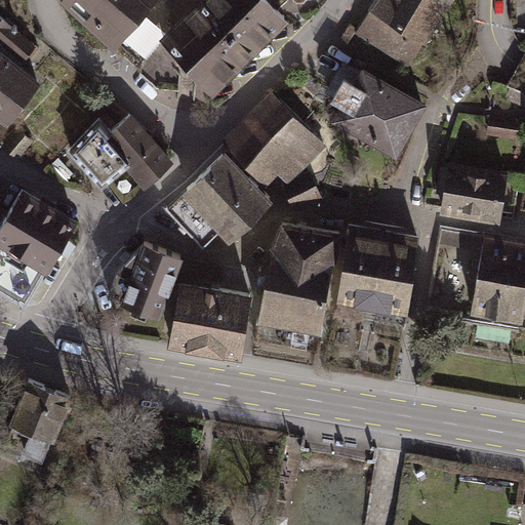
[(59,0),(56,3),(109,50),(154,4),(157,0),(59,0)]
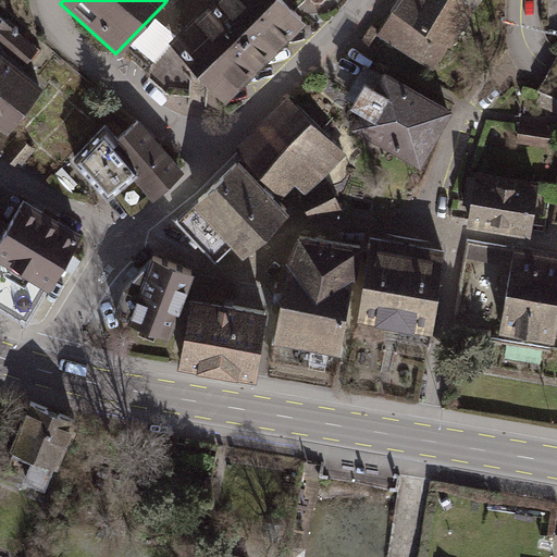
[(209,0),(185,24),(172,37),(220,86),(227,95),(304,20),(297,13),(284,0),(209,0)]
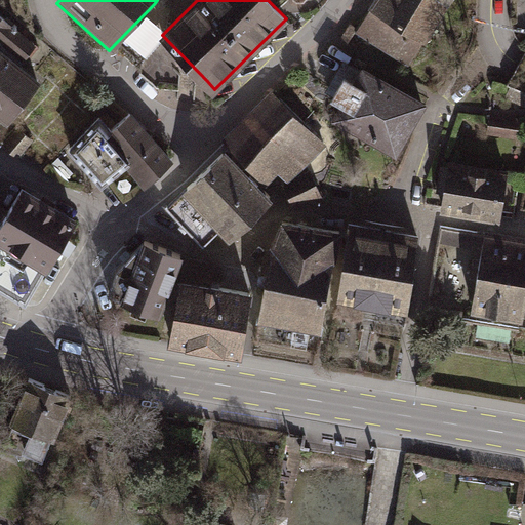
[(369,11),(357,33),(413,65),(427,42),(431,44),(455,0),(367,0),(363,8),(369,11)]
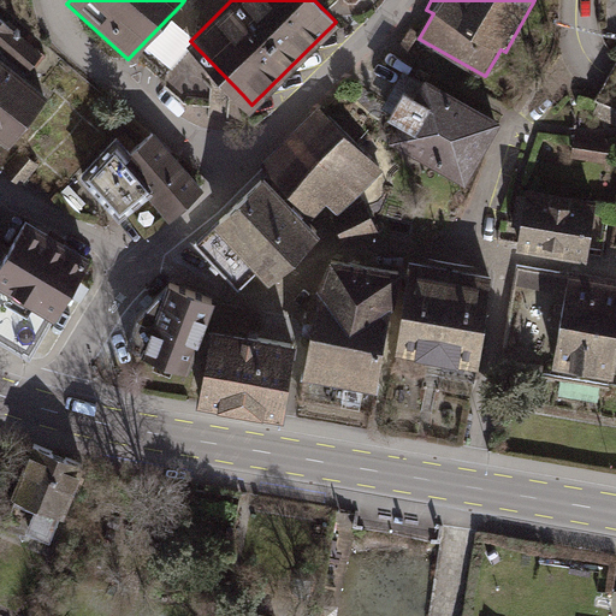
[(0,17),(0,137),(11,147),(52,95),(29,77),(47,54),(0,17)]
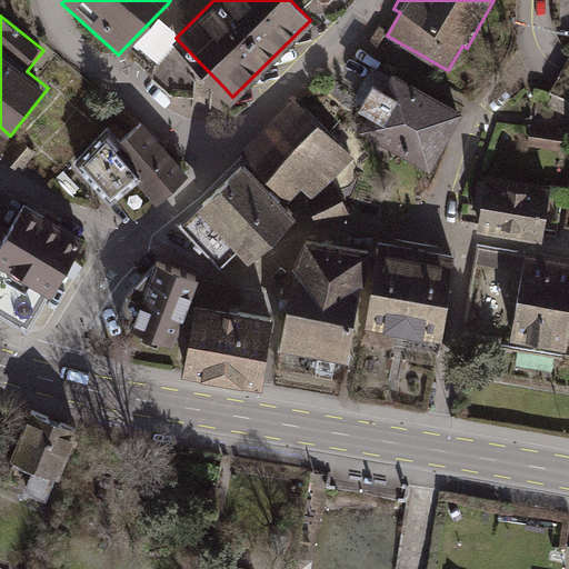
[(430,173),(463,115),(391,77),(383,90),(373,86),(358,111),(368,117),(360,131),(430,173)]
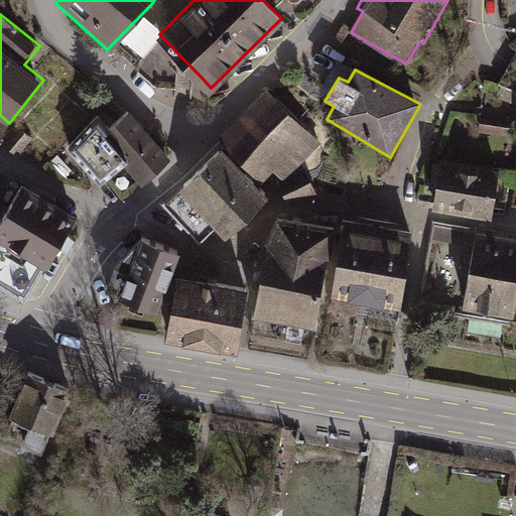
[(320,141),(268,89),(224,134),(276,185),(320,141)]
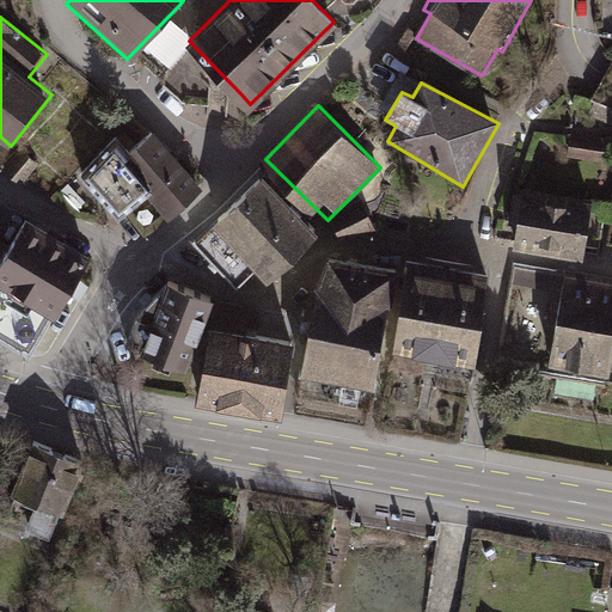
[(130,152),(116,136),(80,173),(117,215),(147,191),(167,215),(200,185),(154,133),(130,152)]
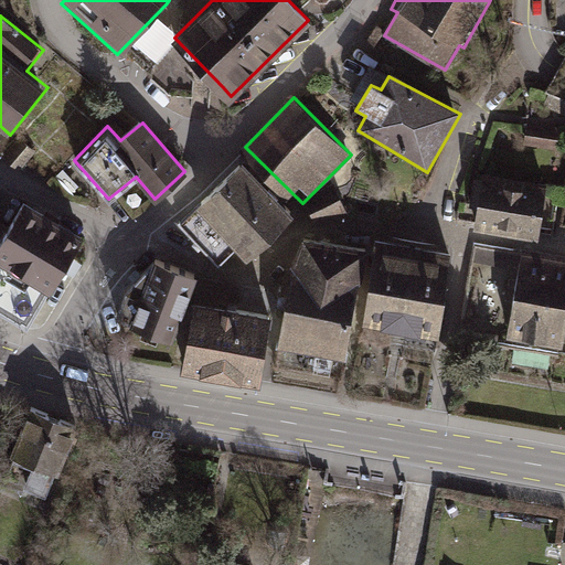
[(528,145),(562,150),(564,130),(531,125),(528,145)]
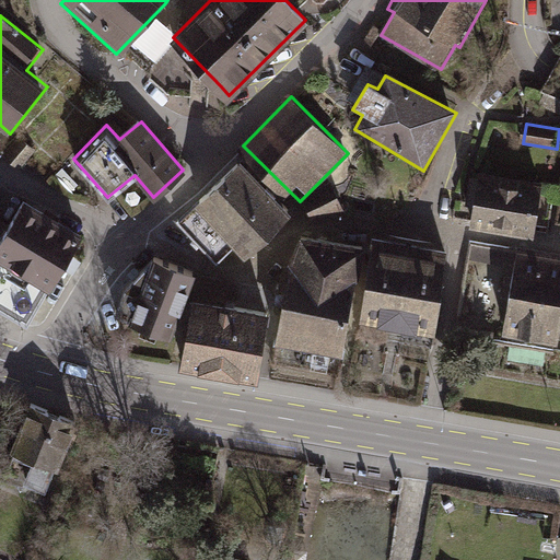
[(288,216),(234,164),(175,224),(219,267),(238,246),(248,256),(288,216)]
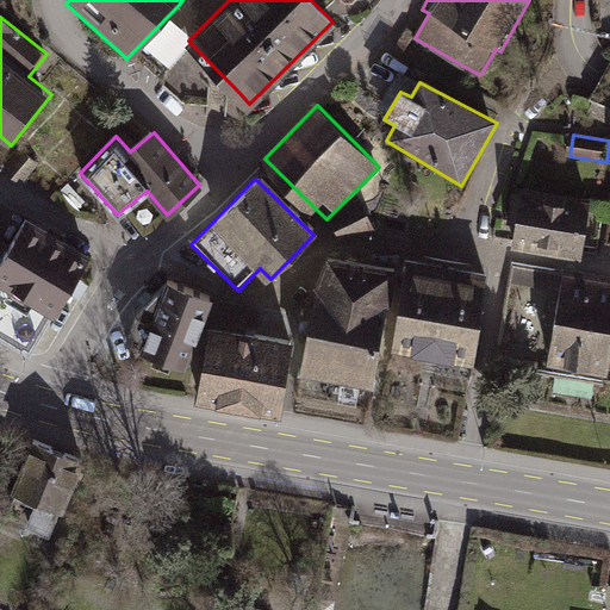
[(593,197),(523,184),(514,240),(584,251),(593,197)]
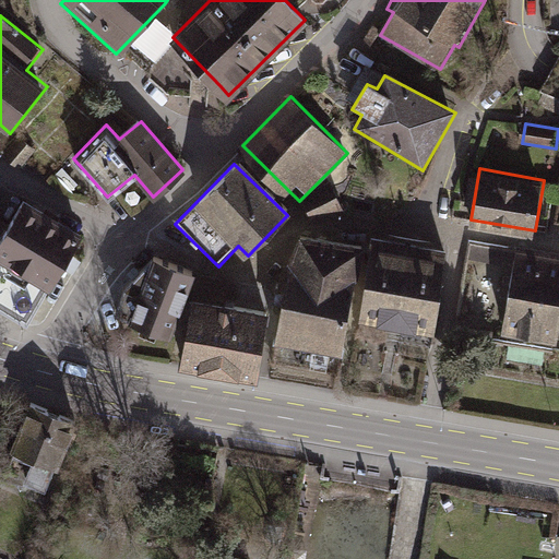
[(316,222),(345,210),(335,186),(306,197),(316,222)]
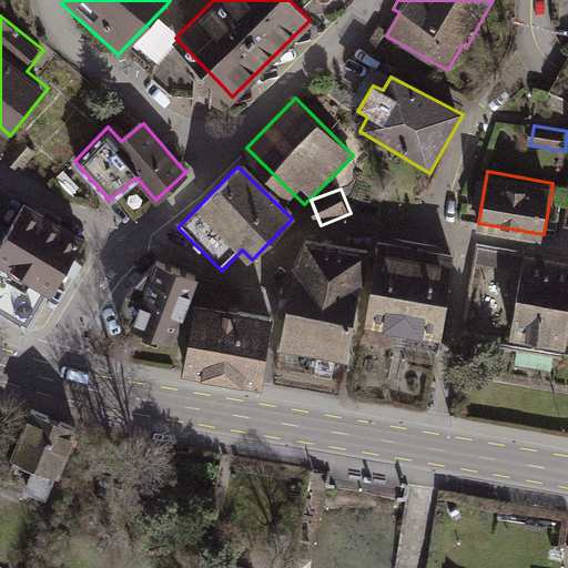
[(80,237),(23,203),(0,241),(0,314),(24,330),(80,237)]
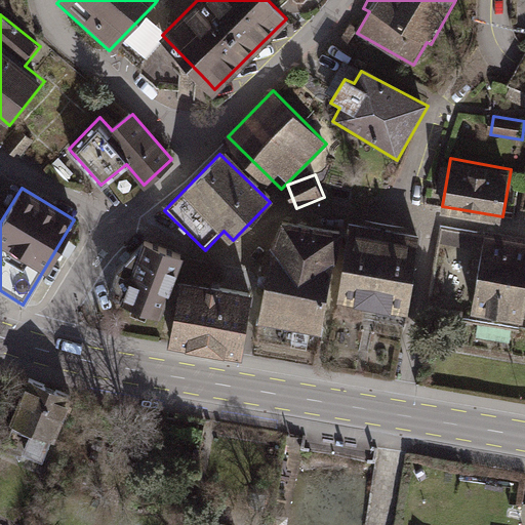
[(342,233),(282,223),(271,250),(253,342),(317,357),(327,298),(342,233)]
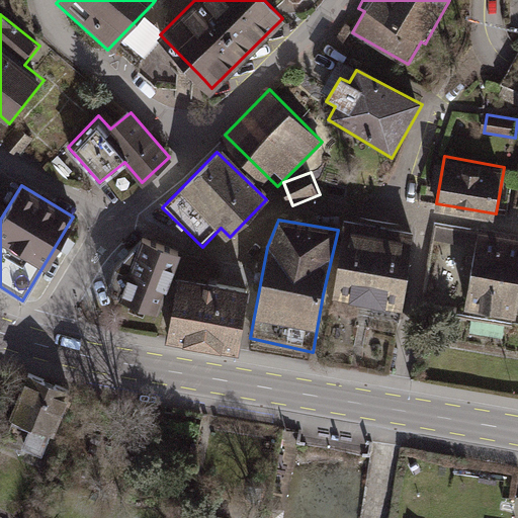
[(415,234),(343,221),(332,299),(403,312),(415,234)]
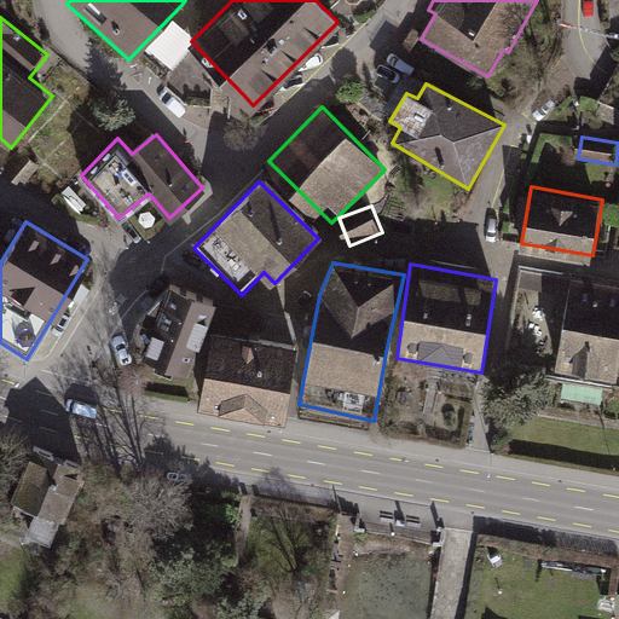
[(618,283),(574,276),(559,371),(618,380),(618,283)]
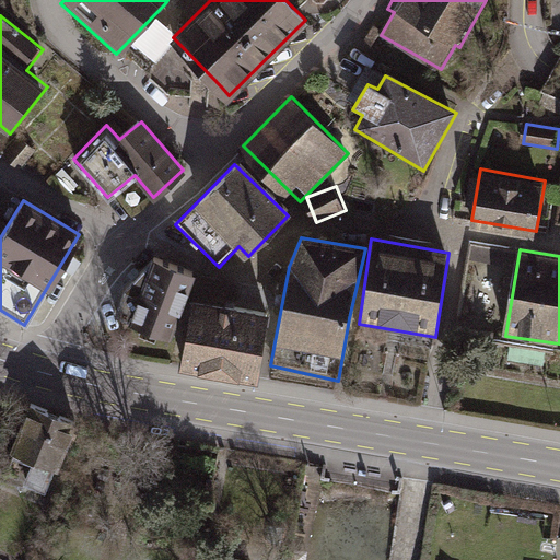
[(196,277),(151,259),(125,291),(114,317),(170,342),(196,277)]
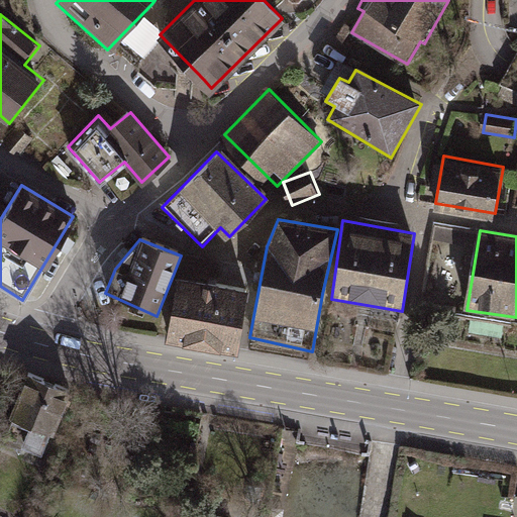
[(165,343),(238,355),(248,291),(210,284),(213,262),(182,254),(165,343)]
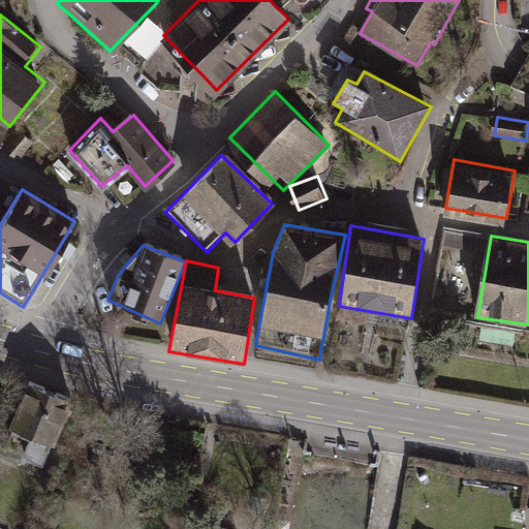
[(18,431),(9,453),(24,460),(25,456),(45,466),(54,445),(58,446),(74,400),(31,382),(11,429),(18,431)]
